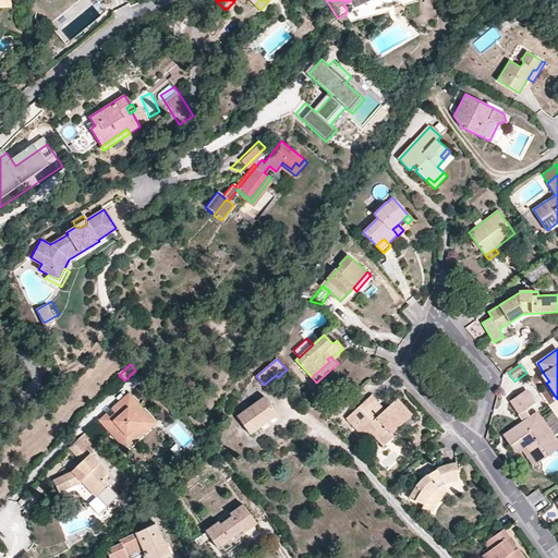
[(135,371),(124,380),(133,389),(143,380),(135,371)]
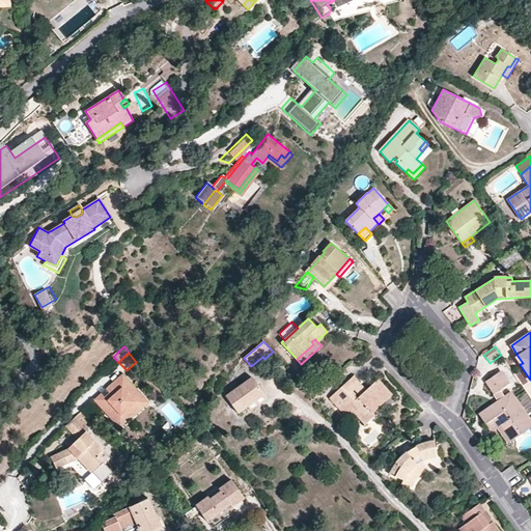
[(479,414),(485,423),(495,417),(511,440),(530,427),(530,421),(511,392),(504,396),(500,390),(509,384),(501,371),(485,382),(499,400),(479,414)]
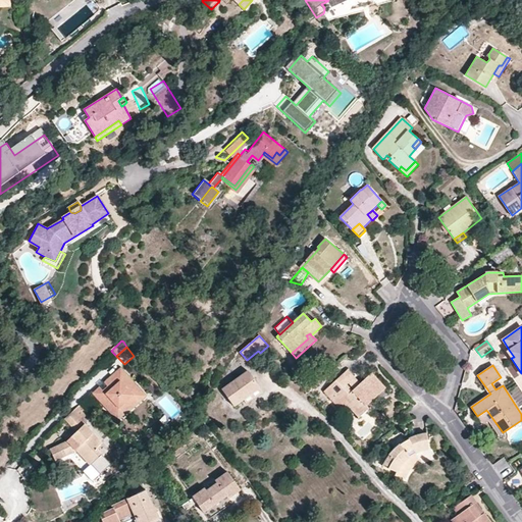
[(93,394),(112,416),(119,409),(124,415),(139,403),(134,396),(141,389),(120,367),(93,394)]
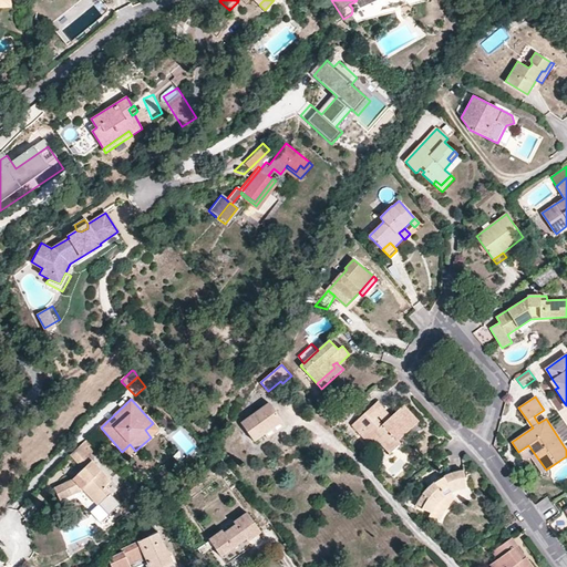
[(378,401),(372,405),(381,416),(378,419),(382,424),(392,416),(378,401)]
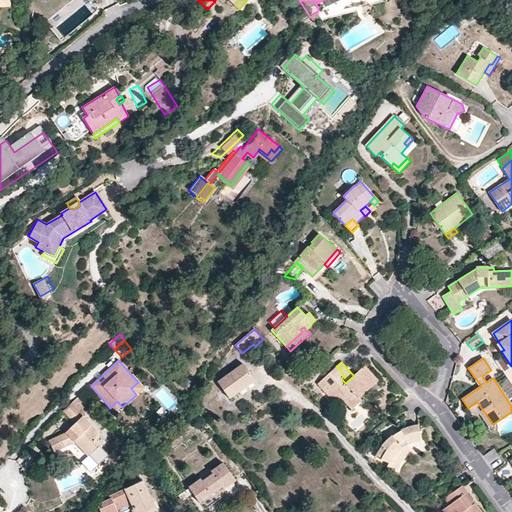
[(229,398),(239,392),(255,380),(242,364),(218,381),(229,398)]
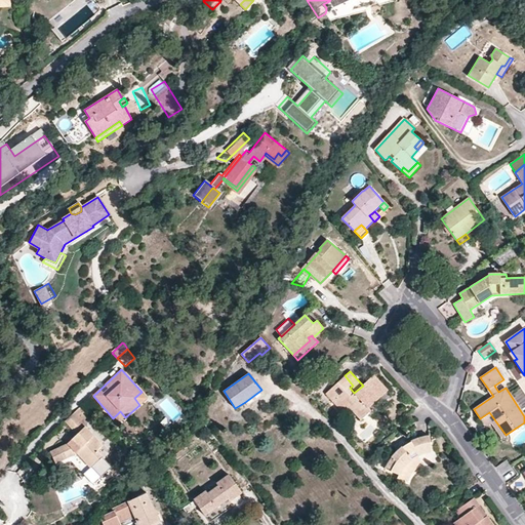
[(326,394),(333,401),(338,396),(351,410),(361,420),(371,410),(369,407),(388,390),(374,375),(363,386),(354,393),(350,388),(353,386),(345,375),(326,394)]
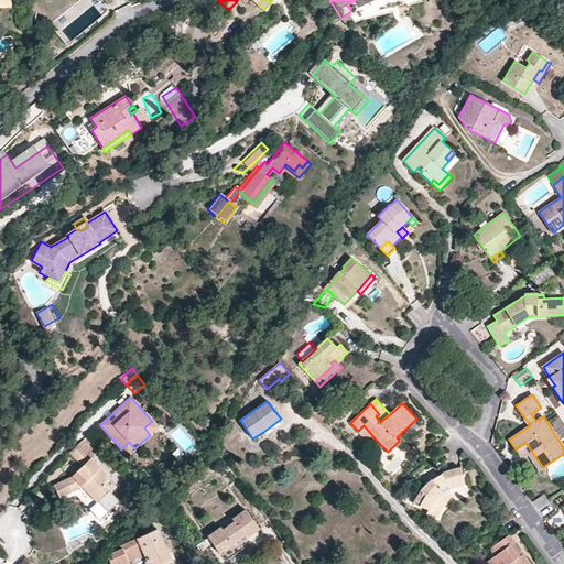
[(281,419),(263,432),(267,436),(284,423),(281,419)]
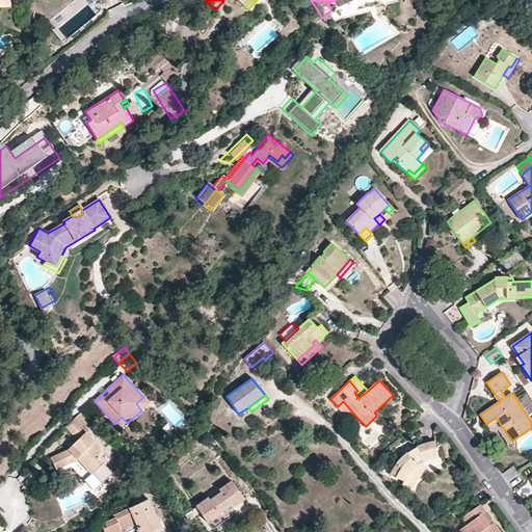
[(150,404),(143,397),(136,403),(141,410),(150,404)]
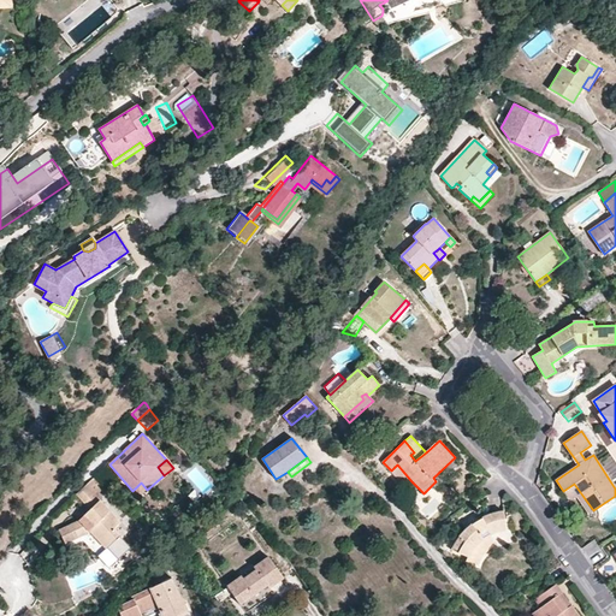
[(397,465),(391,471),(406,486),(412,481),(397,465)]
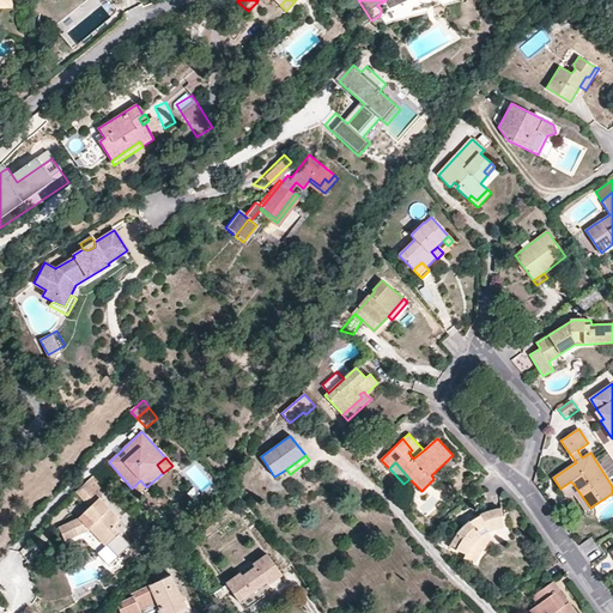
[(140,480),(132,489),(138,496),(146,487),(140,480)]
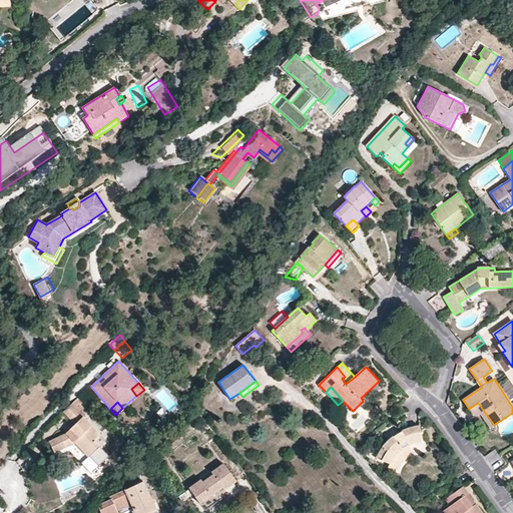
[(80,411),(73,403),(63,412),(71,419),(72,418),(80,411)]
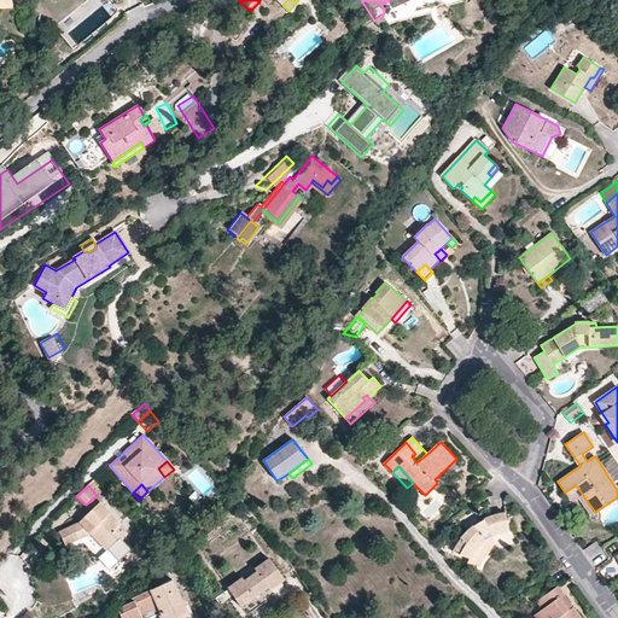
[(576,485),(565,493),(569,499),(576,494),(592,516),(595,512),(576,485)]
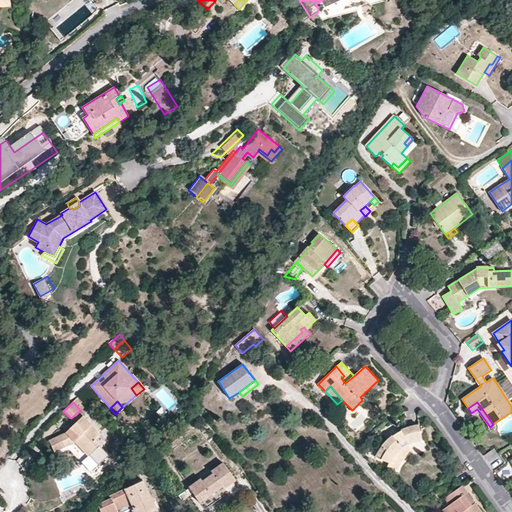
[(80,410),(72,417),(77,423),(84,416),(85,415),(80,410)]
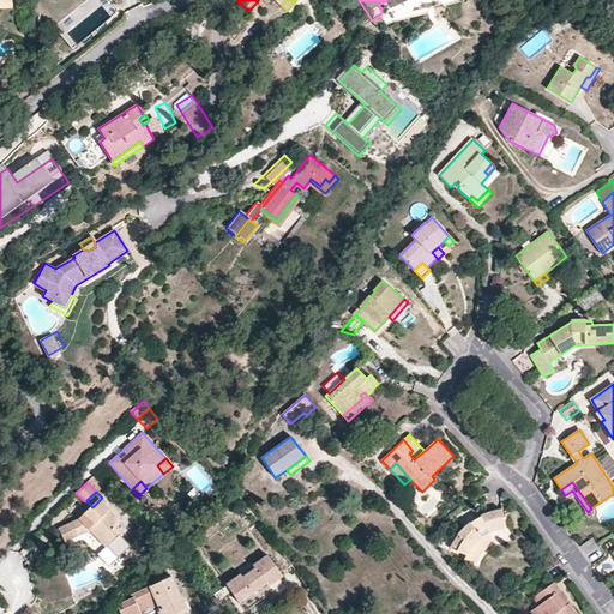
[(101,499),(92,507),(79,518),(59,528),(66,542),(89,531),(104,547),(119,533),(114,527),(120,519),(101,499)]
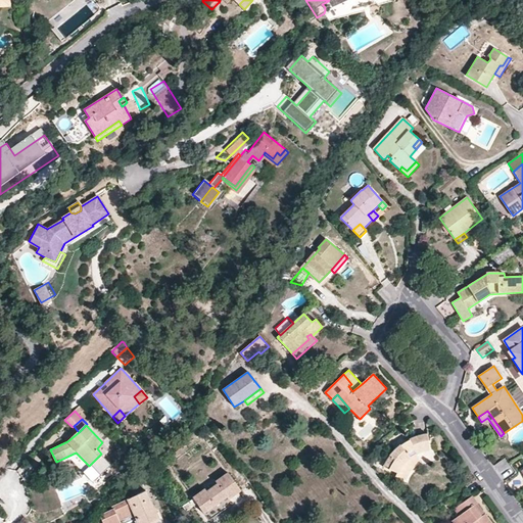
[(394,450),(389,457),(394,461),(389,470),(397,474),(395,477),(406,480),(412,470),(409,467),(412,464),(417,460),(420,459),(417,455),(430,450),(428,433),(420,435),(410,439),(410,440),(400,445),(399,444),(394,450)]
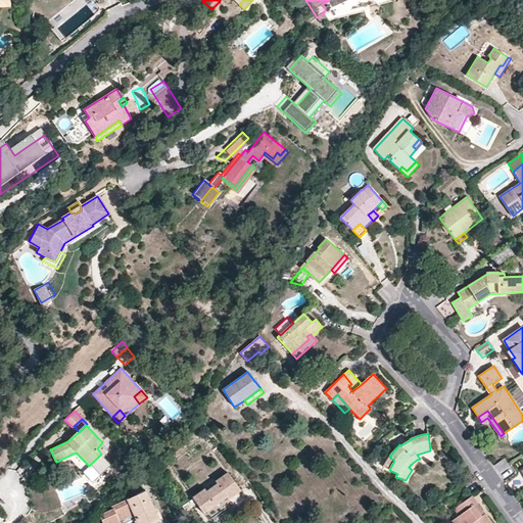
[(394,461),(389,457),(383,467),(389,470),(394,461)]
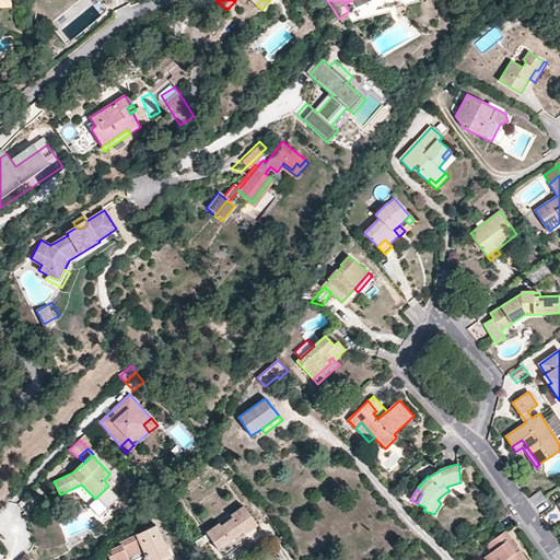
[(451,496),(450,491),(446,492),(441,497),(438,500),(441,503),(446,500),(451,496)]
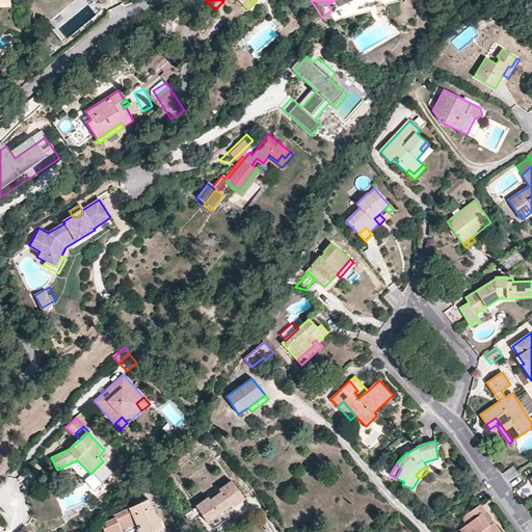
[(209,497),(196,506),(208,522),(231,506),(233,507),(245,499),(233,481),(220,489),(222,493),(211,500),(209,497)]
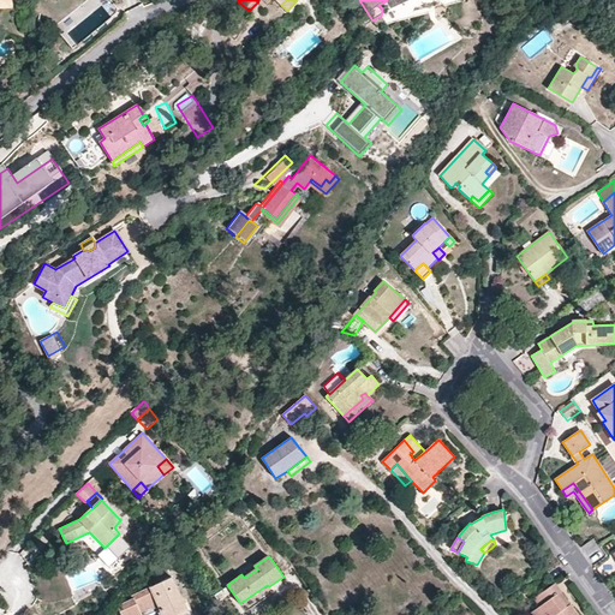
[(156,605),(160,614),(181,614),(189,613),(172,577),(132,596),(133,599),(118,605),(121,614),(141,614),(141,613),(156,605)]
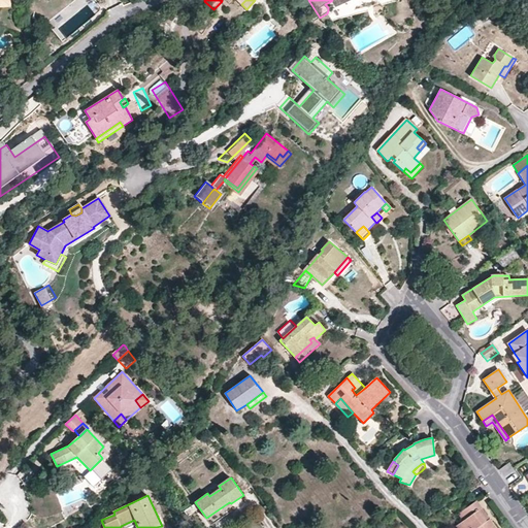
[(463,522),(460,524),(462,527),(496,527),(490,519),(487,521),(480,510),(483,508),(477,501),(458,514),(463,522)]
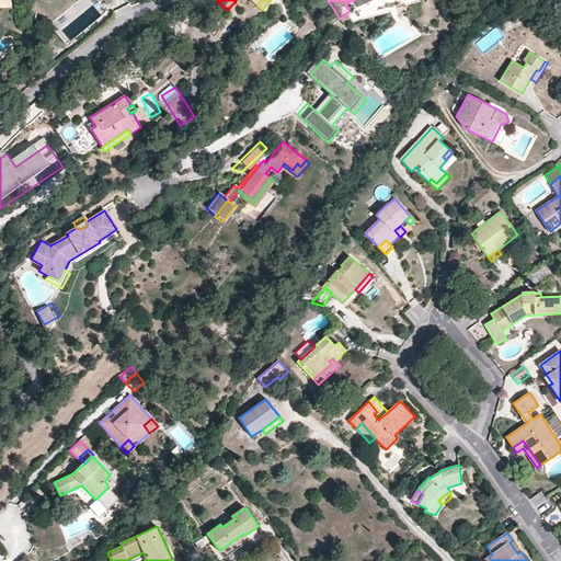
[(204,537),(196,542),(199,548),(208,542),(204,537)]
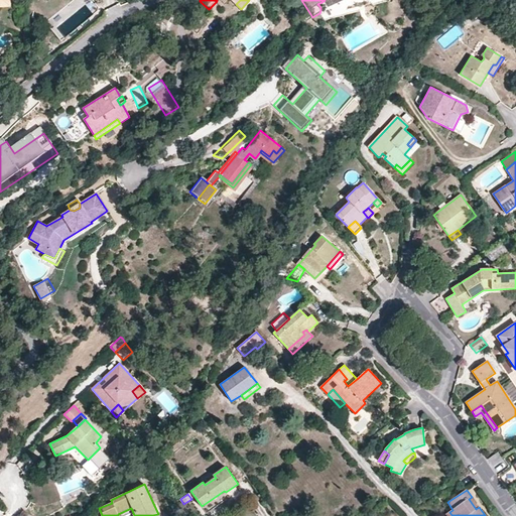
[(479,507),(472,497),(469,499),(476,509),(479,507)]
